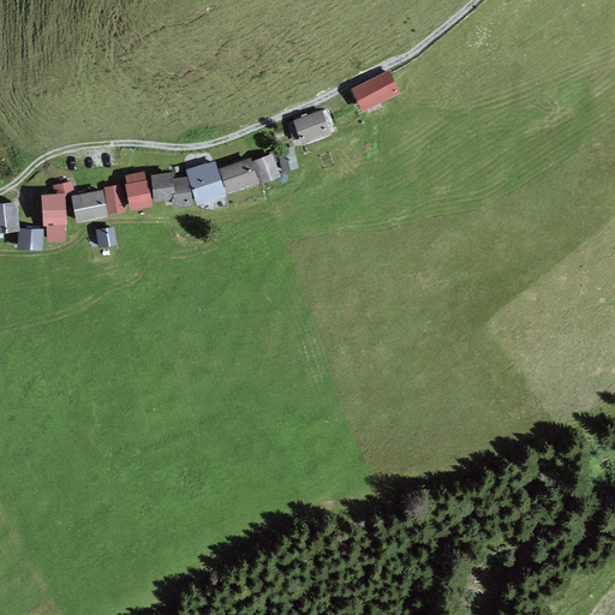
[(389,71),(351,90),(362,113),(400,94),(389,71)]
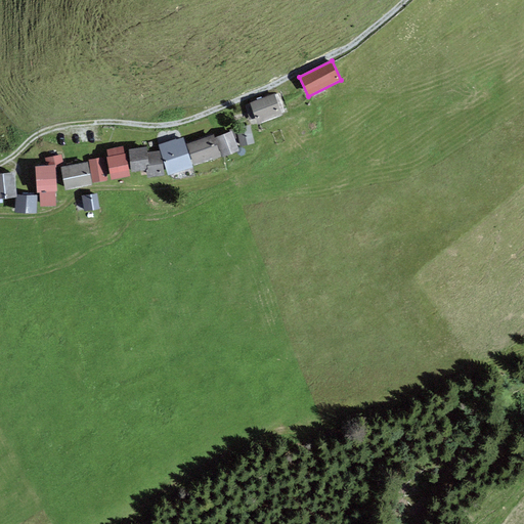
[(274,94),(250,103),(257,125),(282,116),(274,94)]
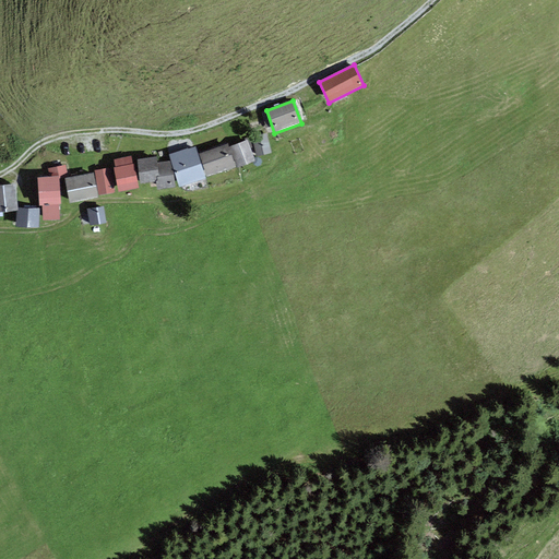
[(266,134),(252,138),(257,157),(272,154),(266,134)]
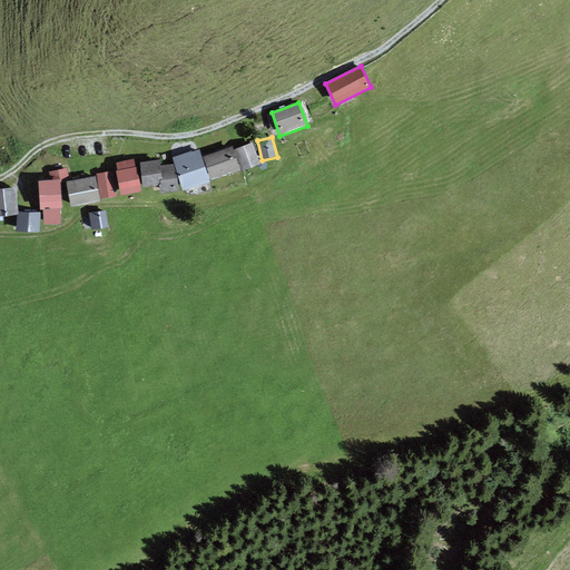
[(252,144),(234,150),(242,172),(261,165),(252,144)]
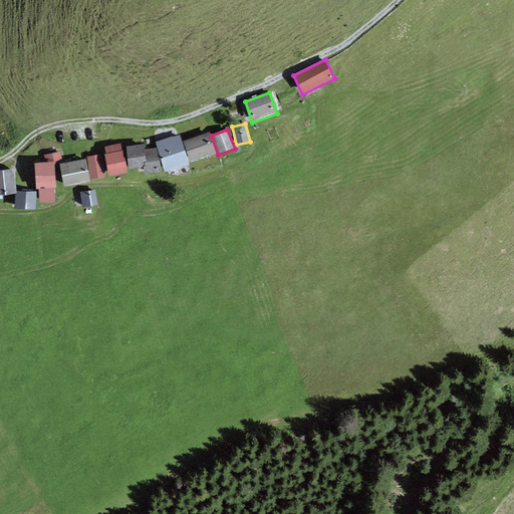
[(210,133),(183,143),(190,163),(218,155),(211,136),(210,133)]
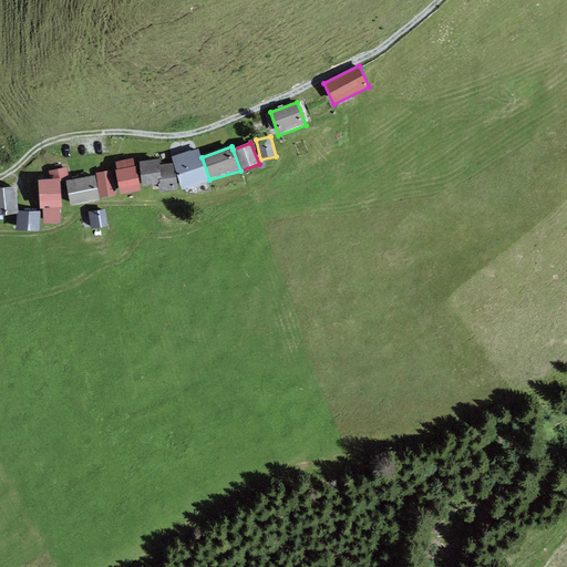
[(191,151),(171,157),(173,164),(182,192),(208,183),(198,150),(192,152),(191,151)]
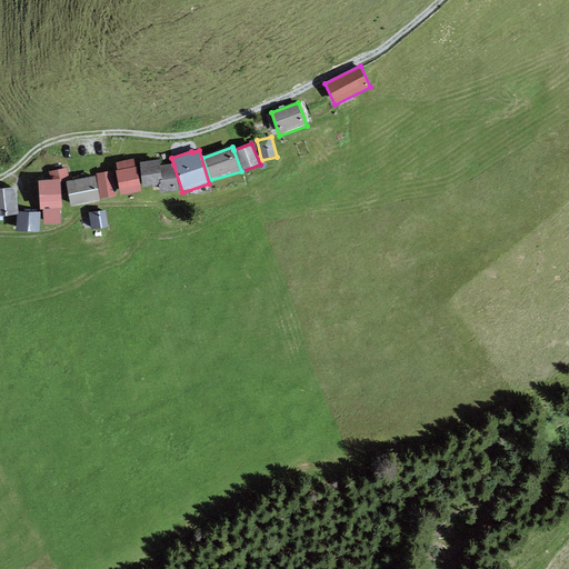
[(118,171),(116,171),(120,197),(141,192),(136,167),(135,167),(133,159),(116,163),(118,171)]
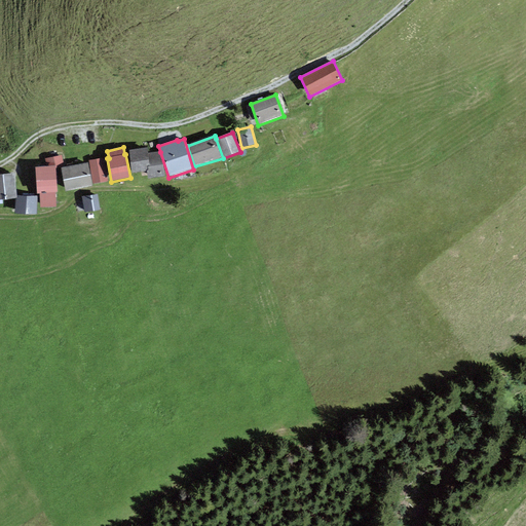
[(148,148),(129,151),(132,174),(147,172),(148,180),(165,177),(160,152),(148,153),(148,148)]
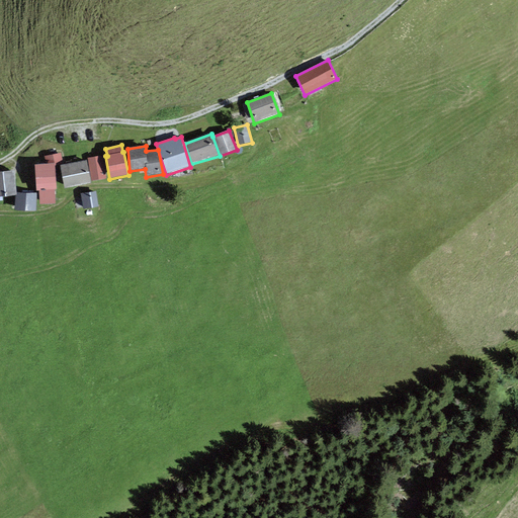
[(64,164),(61,153),(44,157),(46,164),(55,164),(55,166),(64,164)]
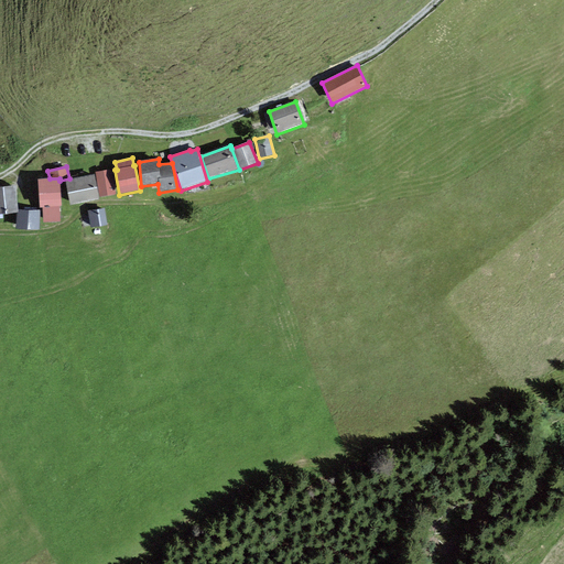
[(111,170),(96,172),(99,197),(116,195),(111,170)]
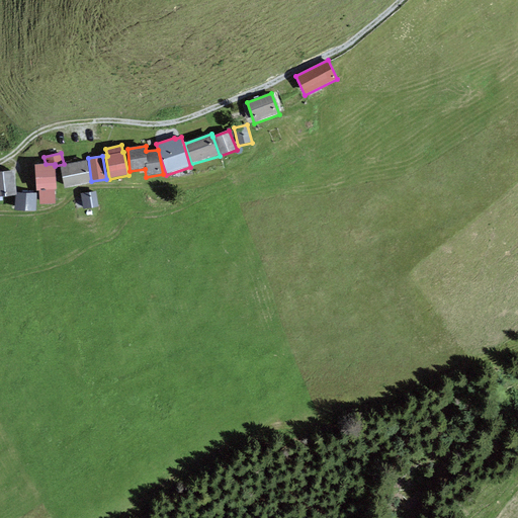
[(86,161),(60,166),(65,189),(91,184),(86,161)]
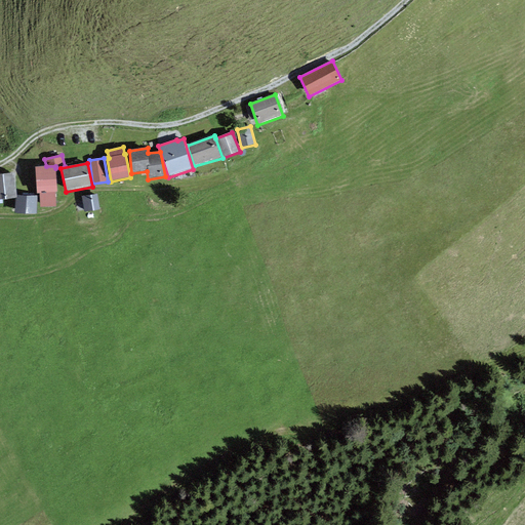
[(46,166),(35,167),(36,194),(40,194),(40,207),(55,207),(55,193),(57,193),(55,168),(55,166),(46,166)]
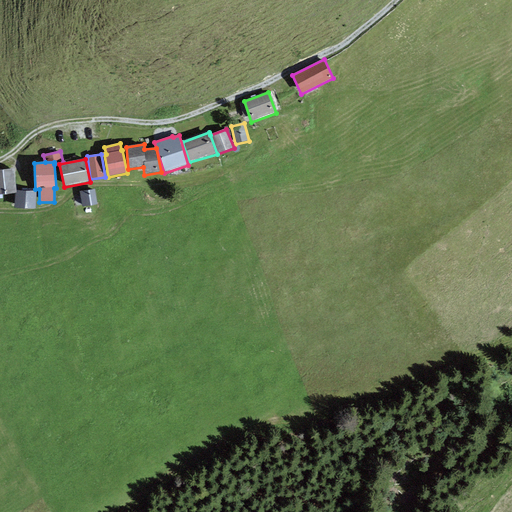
[(15,169),(0,170),(0,194),(15,193),(17,193),(16,191),(15,169)]
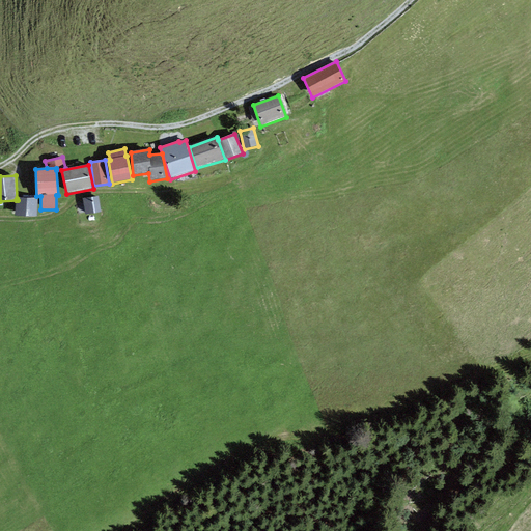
[(99,196),(83,199),(85,215),(102,212),(99,196)]
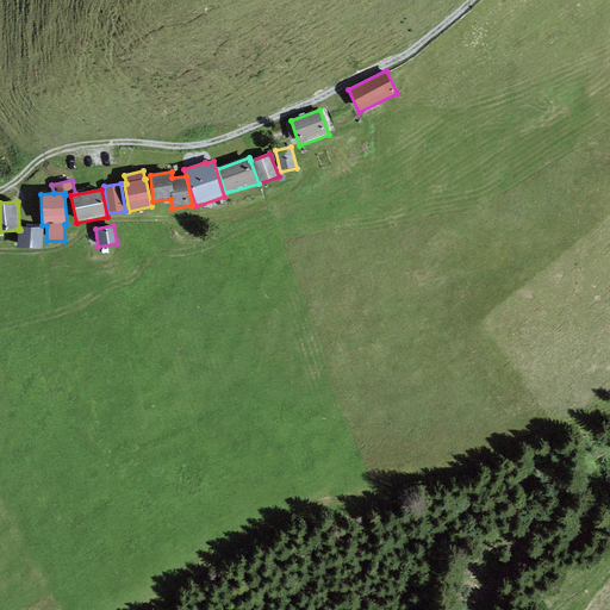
[(19,228),(20,230),(18,230),(17,248),(43,249),(44,228),(19,228)]
